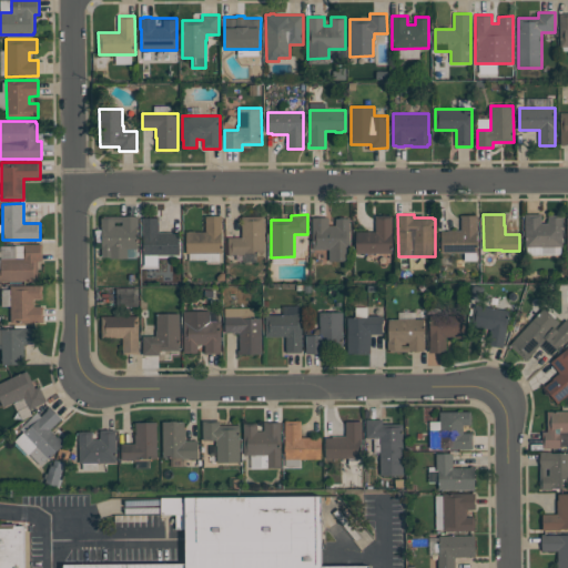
[(561,214),(563,246),(525,246),(525,214),(541,214),(541,223),(548,223),(548,215),(561,214)]
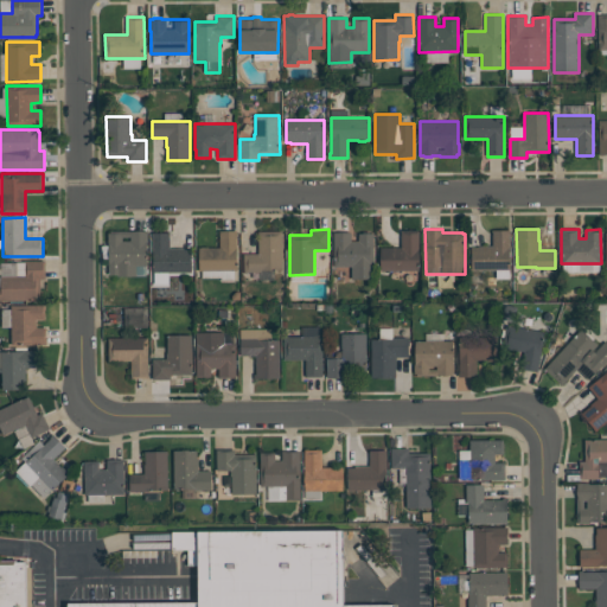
[(109,275),(108,234),(112,234),(112,231),(135,231),(135,230),(142,230),(142,231),(147,231),(147,266),(136,266),(136,276),(117,276),(117,275),(109,275)]
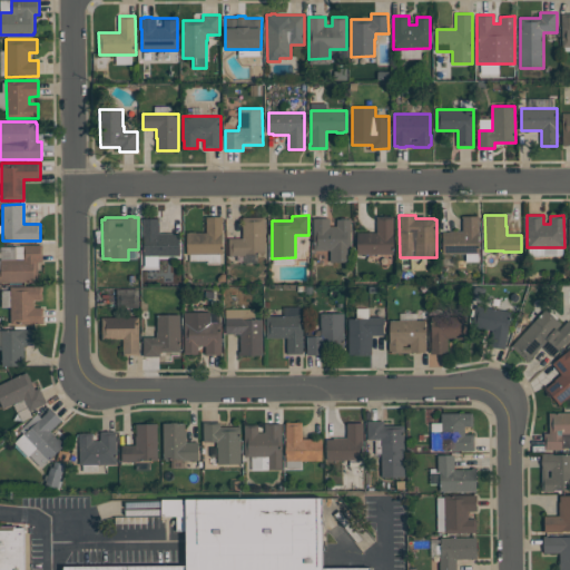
[(187,233),(188,233),(188,232),(196,232),(196,233),(206,233),(206,217),(223,216),(223,220),(223,254),(187,254),(187,233)]
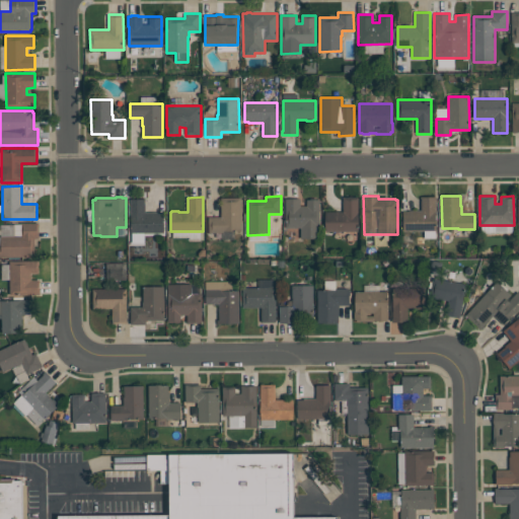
[(241,197),(242,231),(213,232),(213,233),(209,233),(208,217),(221,217),(221,198),(241,197)]
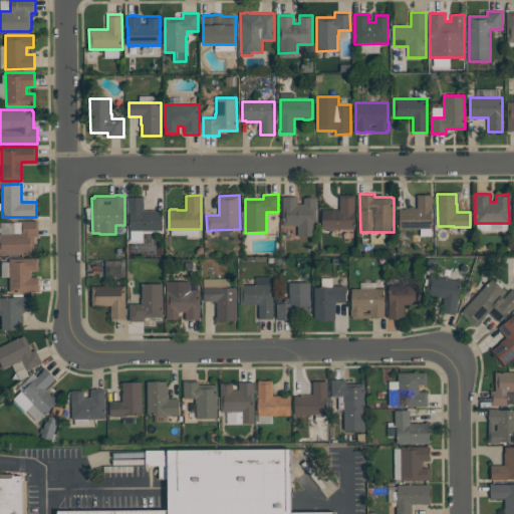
[(354,195),(354,229),(322,229),(322,210),(339,210),(339,195),(354,195)]
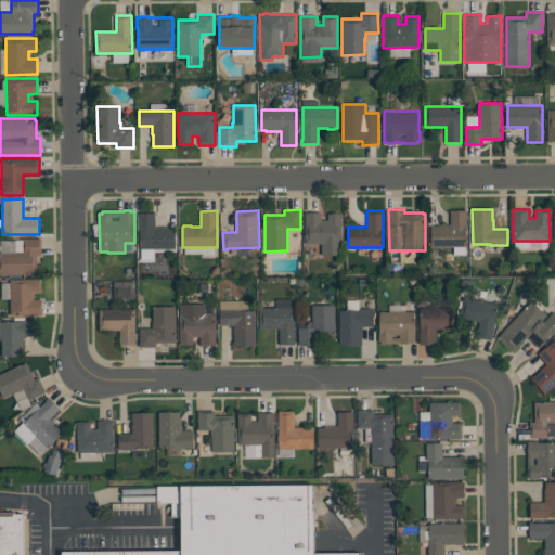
[(466,210),(466,247),(431,247),(430,226),(437,226),(437,224),(451,224),(451,210),(466,210)]
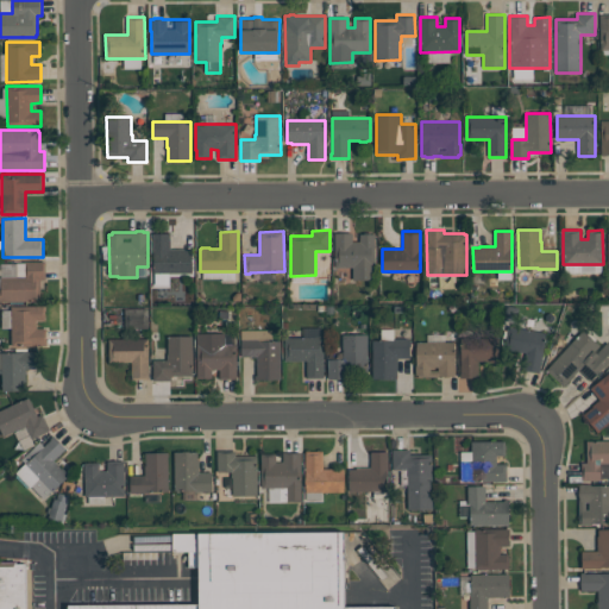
[(154,272),(154,233),(170,233),(170,249),(186,249),(186,250),(192,250),(192,272),(154,272)]
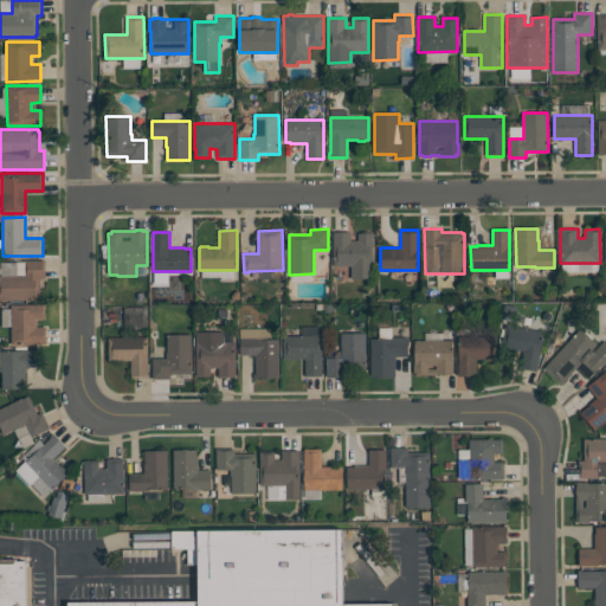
[(373,232),(374,278),(352,279),(352,266),(334,266),(333,232),(350,232),(350,240),(358,240),(358,232),(373,232)]
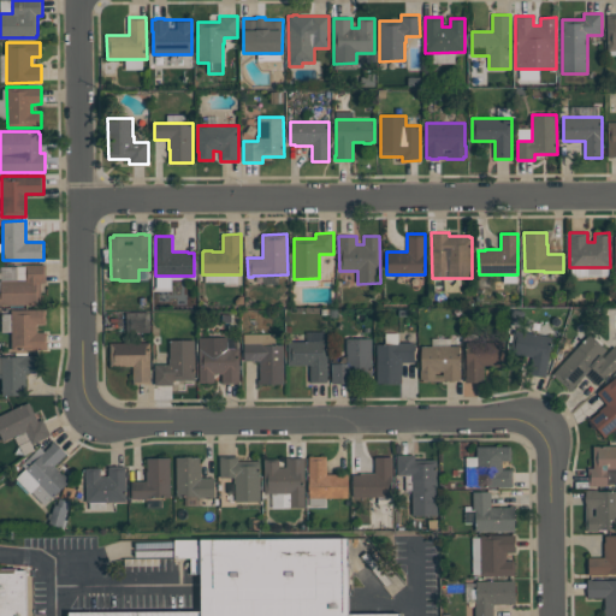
[(42,304),(0,304),(0,280),(1,280),(1,267),(17,266),(24,266),(24,265),(46,265),(46,283),(41,283),(42,304)]
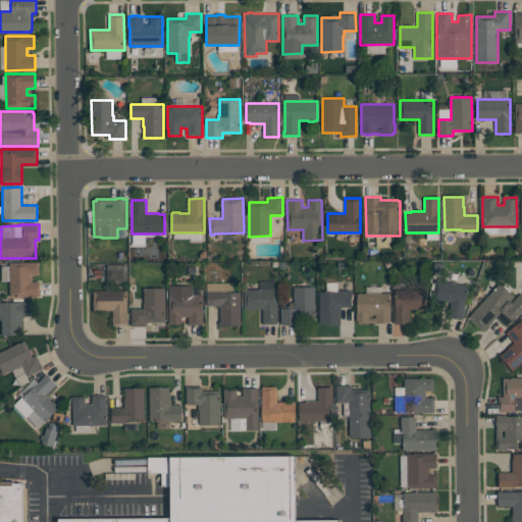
[(39,262),(39,275),(32,275),(32,281),(40,281),(40,297),(10,297),(9,262),(39,262)]
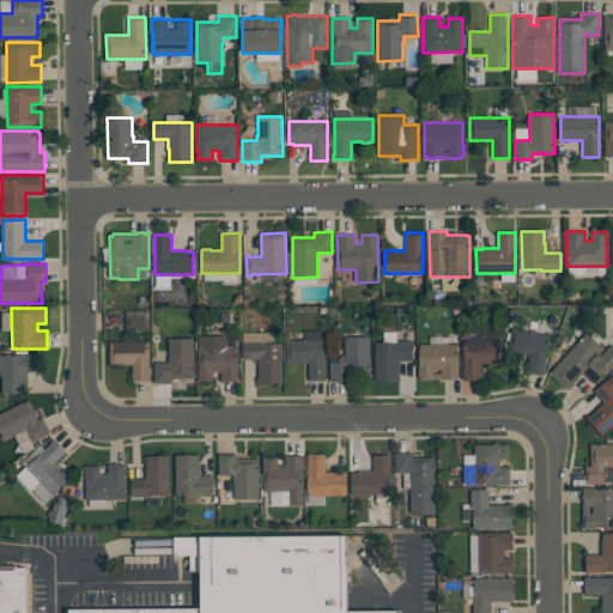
[(149,331),(149,313),(126,313),(126,332),(149,331)]
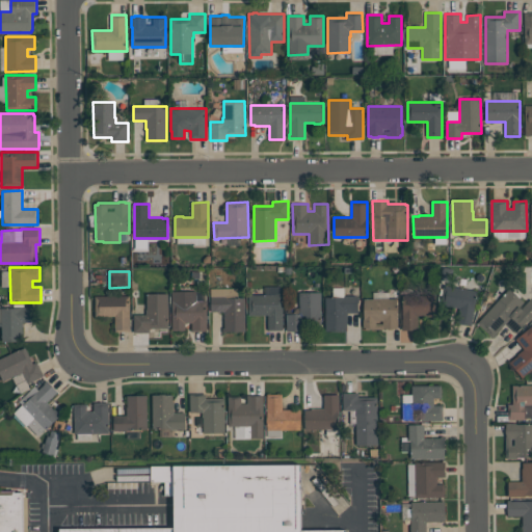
[(248,316),(248,294),(265,294),(265,286),(282,286),(282,295),(283,295),(283,330),(267,330),(267,316),(248,316)]
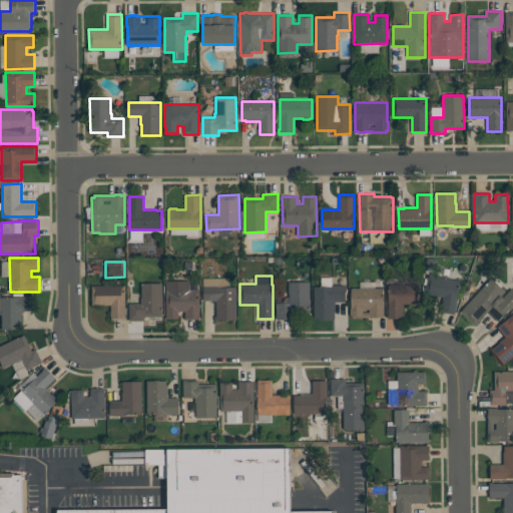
[(425,294),(429,276),(459,281),(458,286),(460,287),(454,315),(440,312),(443,297),(425,294)]
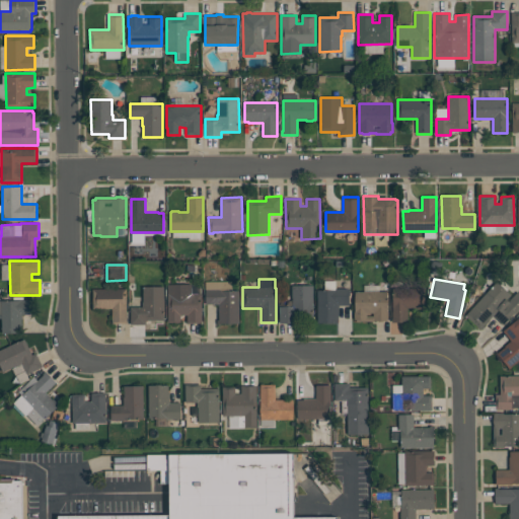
[(217,324),(217,319),(219,319),(219,304),(206,304),(206,282),(231,281),(231,291),(239,291),(239,323),(217,324)]
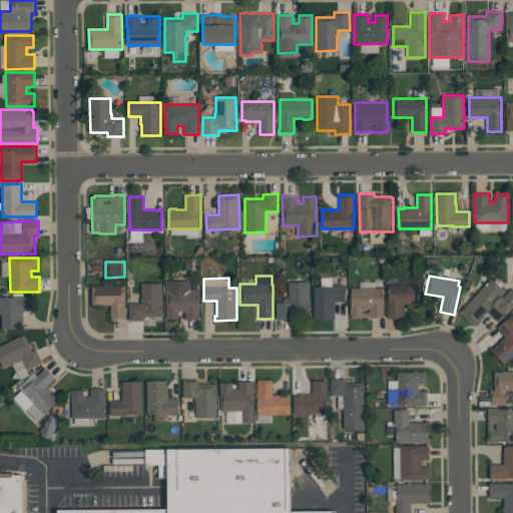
[(460,312),(491,278),(506,292),(501,296),(503,298),(512,289),(512,290),(512,306),(498,322),(488,313),(475,326),(460,312)]
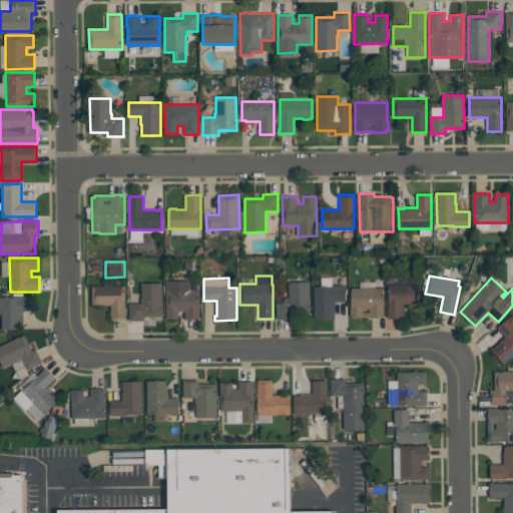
[(165,281),(189,281),(189,290),(199,290),(199,320),(185,320),(185,311),(178,312),(178,317),(166,318),(165,281)]
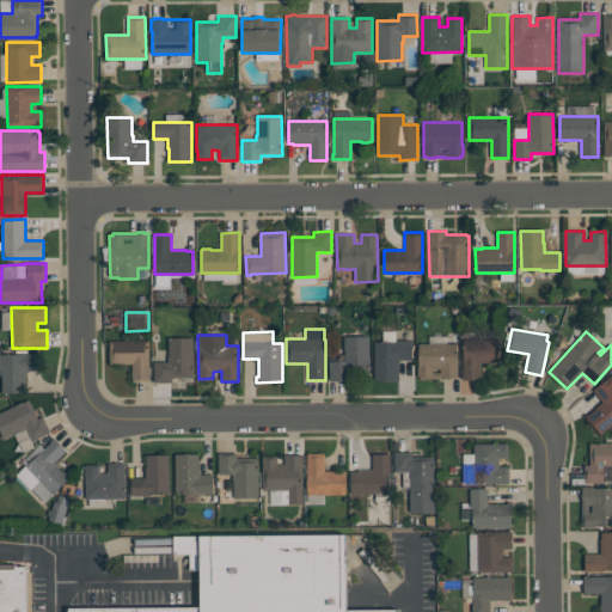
[(369,336),(369,374),(347,375),(347,381),(330,381),(330,361),(344,361),(344,336),(369,336)]
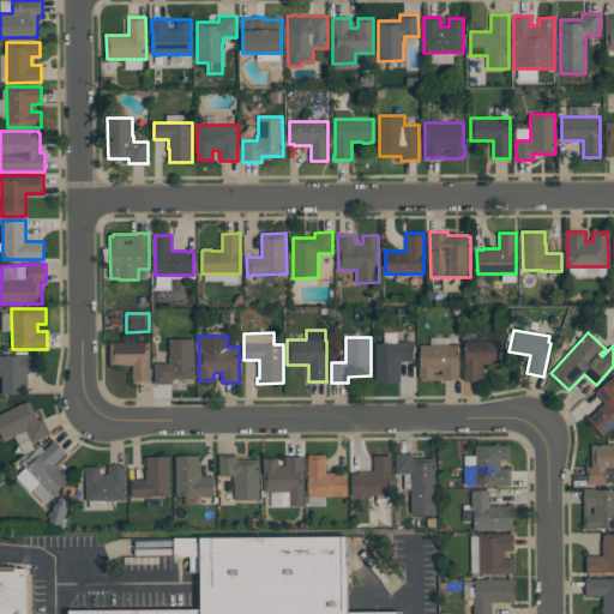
[(194,338),(194,379),(173,379),(173,384),(155,384),(155,363),(169,363),(169,338),(194,338)]
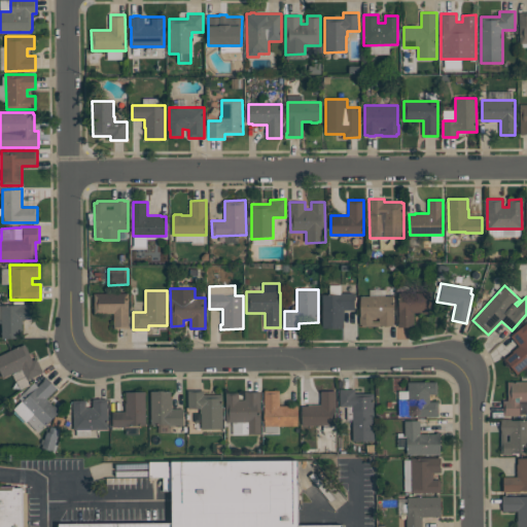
[(398,327),(398,323),(398,290),(431,290),(431,313),(429,313),(424,313),(423,313),(414,313),(414,327),(398,327)]
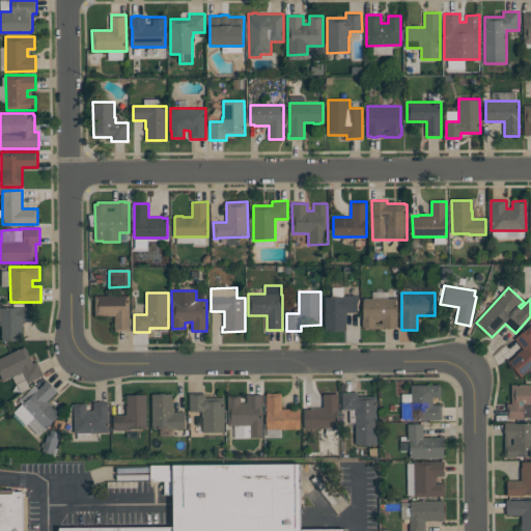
[(325,330),(325,297),(343,297),(343,295),(358,295),(358,312),(346,312),(346,323),(345,323),(345,330),(325,330)]
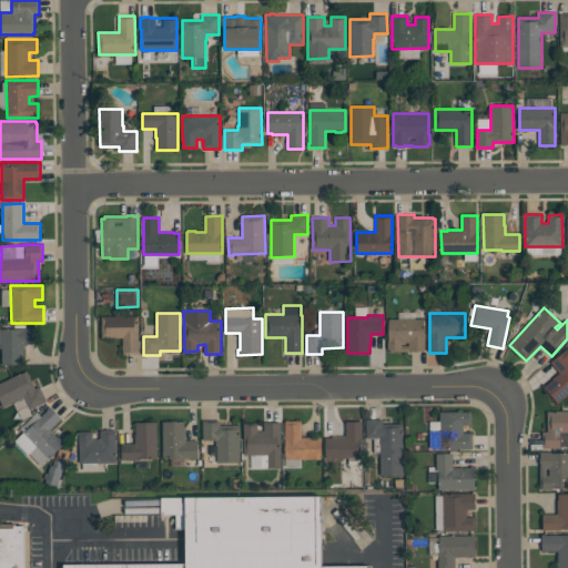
[(102,338),(101,316),(138,316),(139,354),(123,354),(122,337),(102,338)]
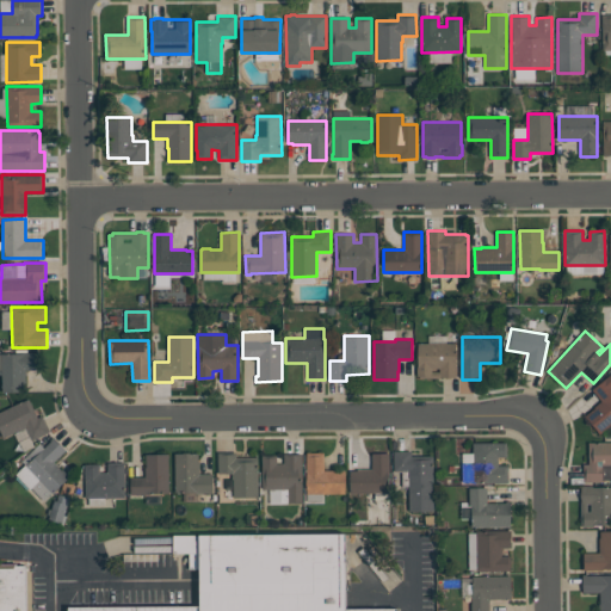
[(457,377),(451,377),(451,378),(445,378),(445,377),(442,377),(442,378),(420,378),(420,376),(417,376),(417,366),(418,366),(418,343),(456,343),(456,365),(457,365),(457,377)]
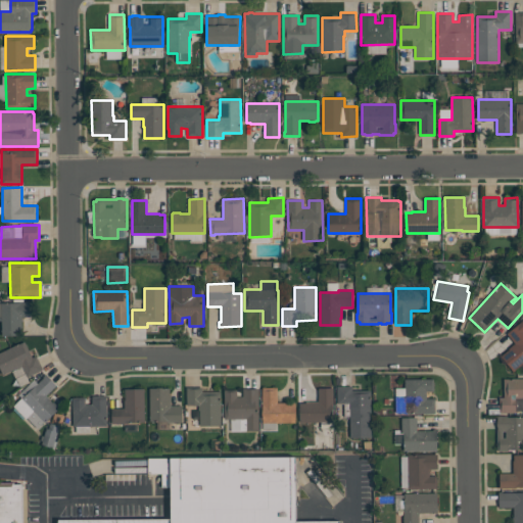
[(22,335),(2,336),(1,321),(0,321),(0,302),(34,302),(35,317),(21,317),(22,335)]
